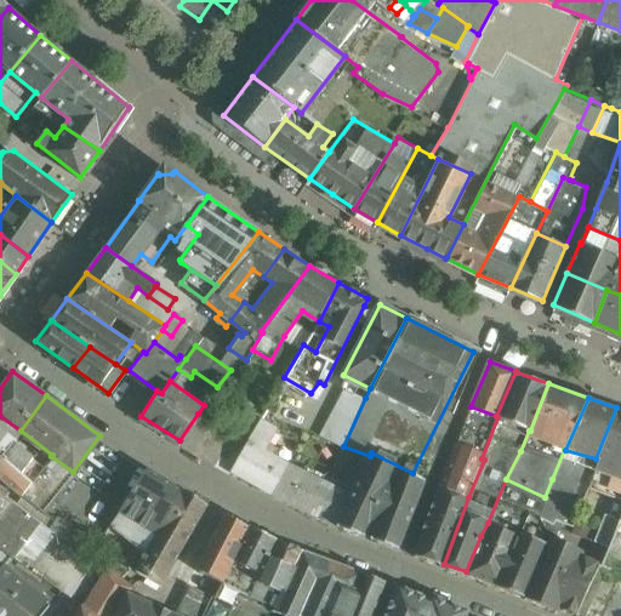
[(471,406),(456,443),(440,485),(468,497),(484,460),(482,458),(497,417),(496,416),(471,406)]
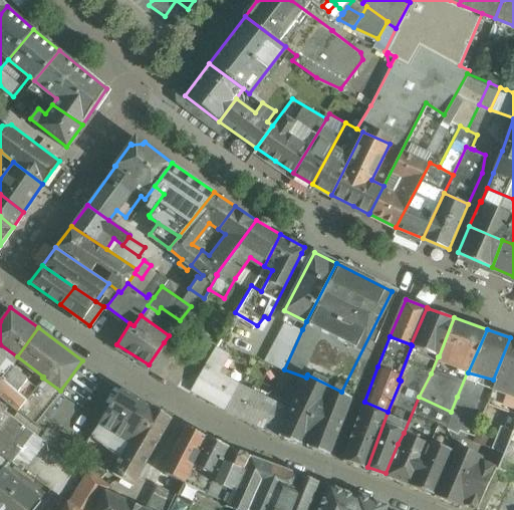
[(513,338),(510,337),(493,379),(495,380),(492,388),(493,388),(487,402),(513,412),(513,338)]
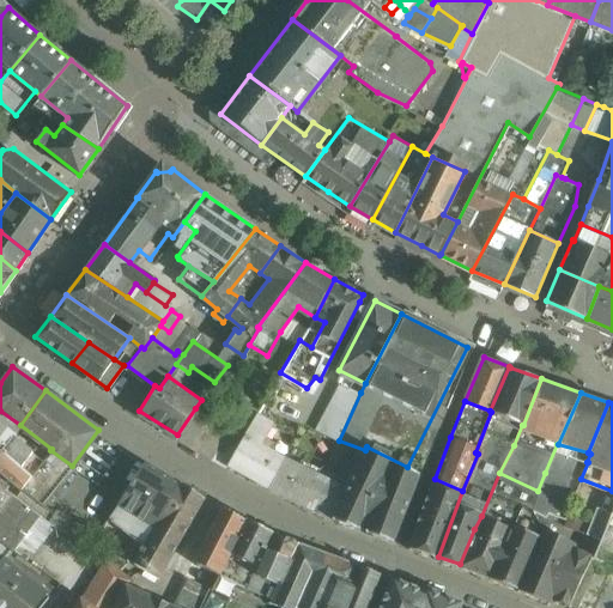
[(243,435),(195,408),(177,435),(228,463),(243,435)]
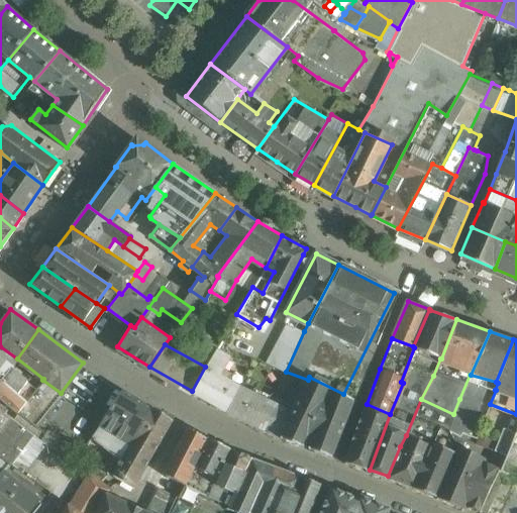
[(36,387),(11,367),(17,358),(0,346),(0,379),(25,400),(36,387)]
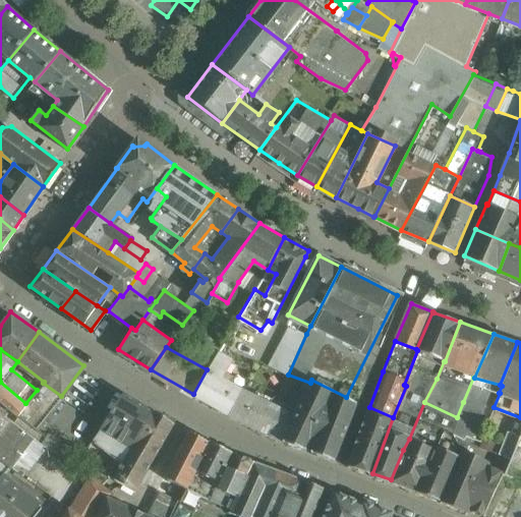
[(243,388),(223,376),(232,357),(219,350),(207,369),(193,394),(228,414),(243,388)]
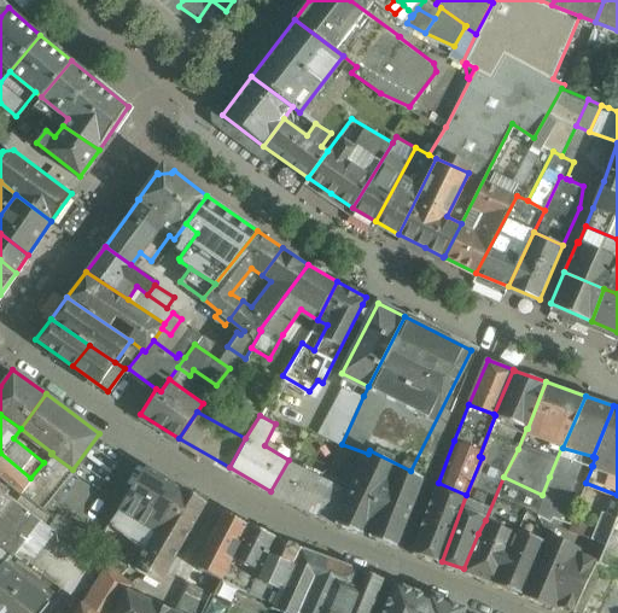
[(342,444),(325,478),(350,490),(368,454),(342,444)]
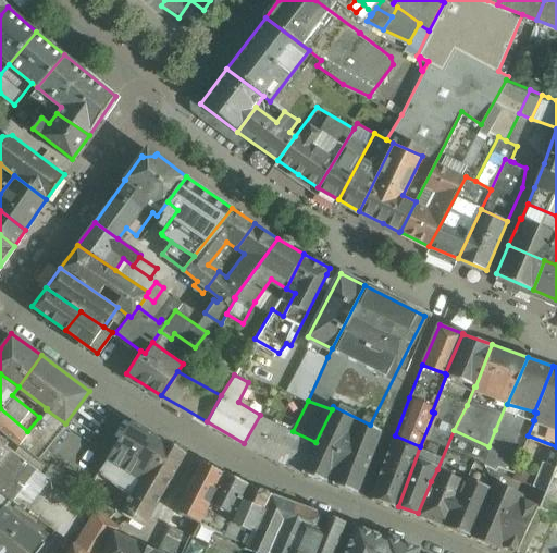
[(370,425),(333,406),(332,409),(316,442),(301,471),(357,492),(381,430),(370,425)]
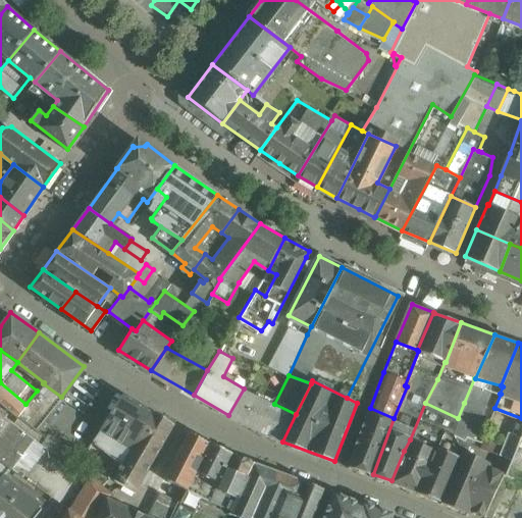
[(25,404),(0,382),(0,400),(17,414),(25,404)]
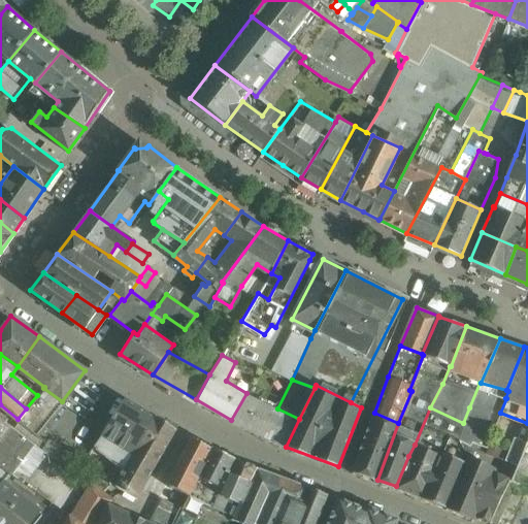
[(26,408),(18,419),(37,435),(64,402),(62,401),(43,388),(37,395),(26,408)]
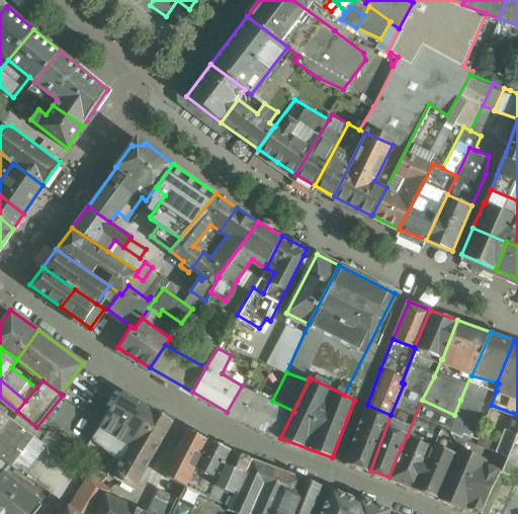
[(253,425),(267,398),(242,386),(227,412),(253,425)]
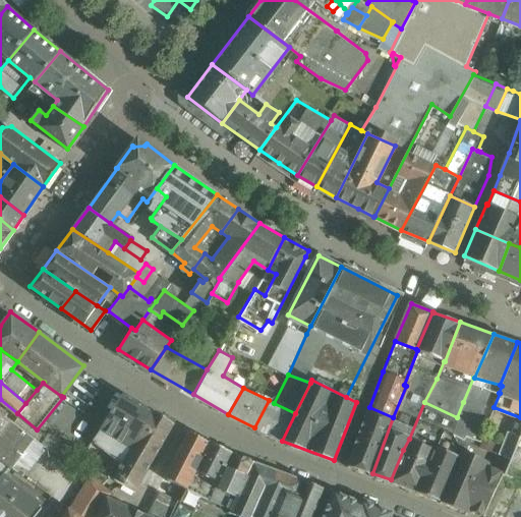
[(123,393),(93,440),(122,463),(153,410),(123,393)]
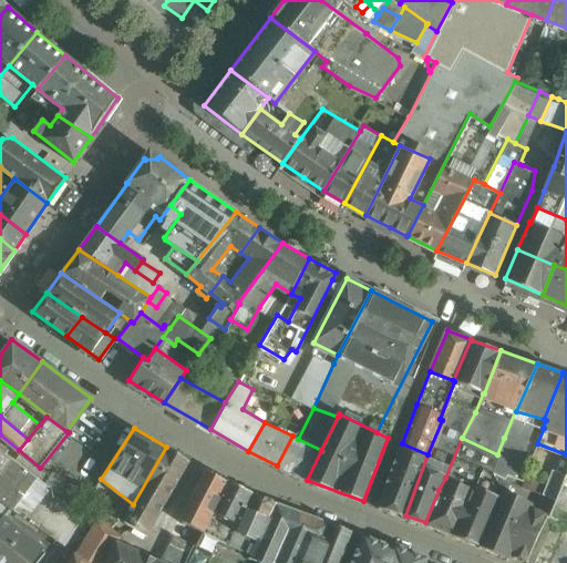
[(292,436),(277,466),(307,480),(321,450),(298,439),(292,436)]
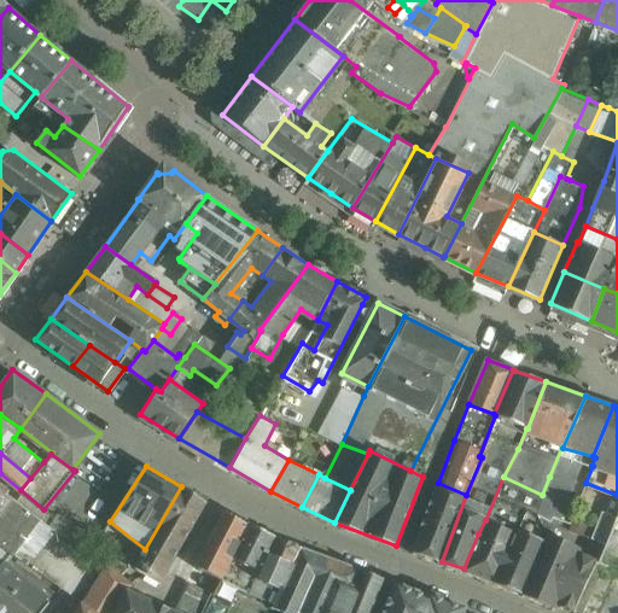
[(442,561),(466,495),(438,483),(413,550),(437,558),(437,559),(442,561)]
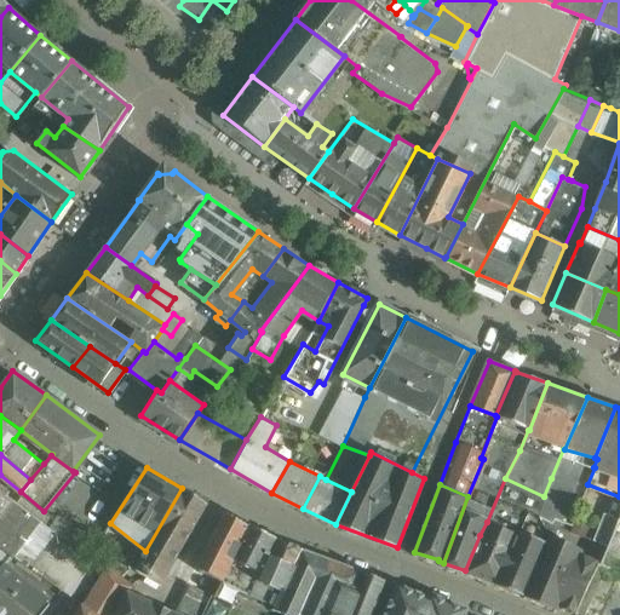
[(39,518),(0,487),(0,546),(10,555),(11,555),(39,518)]
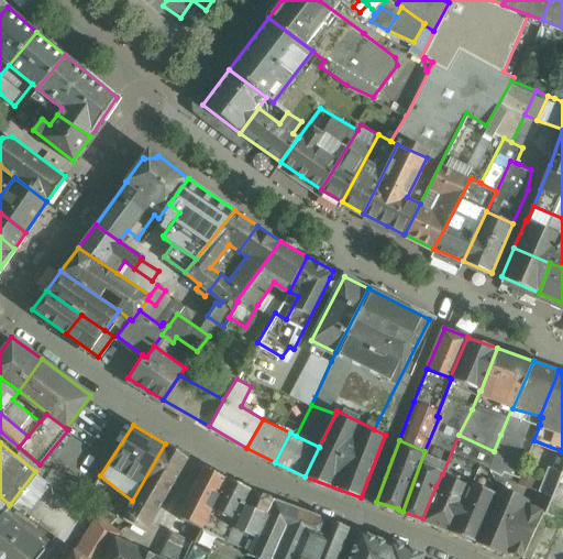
[(132,501),(123,516),(128,519),(145,529),(188,456),(166,444),(165,444),(132,501)]
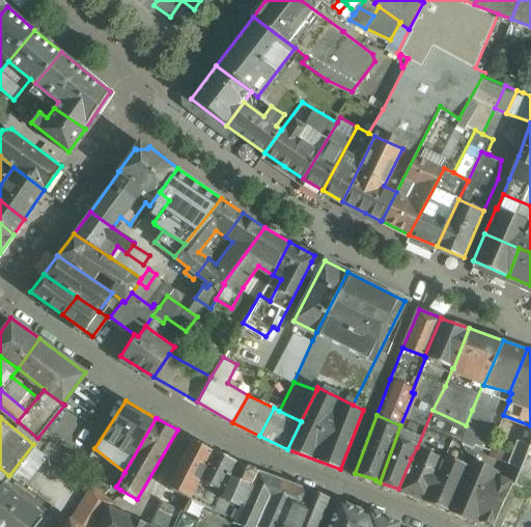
[(191,438),(179,460),(168,486),(190,497),(199,479),(200,479),(215,450),(191,438)]
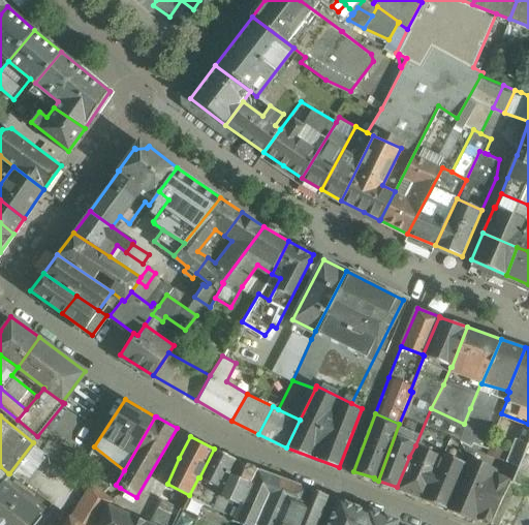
[(428,450),(415,445),(409,457),(397,487),(423,498),(441,455),(443,451),(430,444),(428,450)]
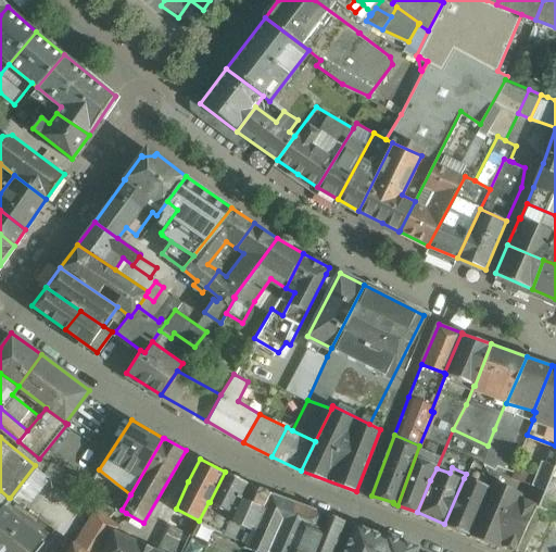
[(248,481),(225,472),(210,502),(209,502),(199,521),(223,532),(224,531),(248,481)]
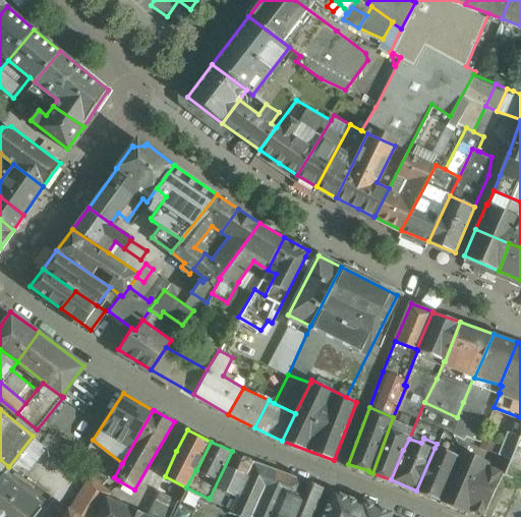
[(82,454),(69,444),(63,454),(75,463),(82,454)]
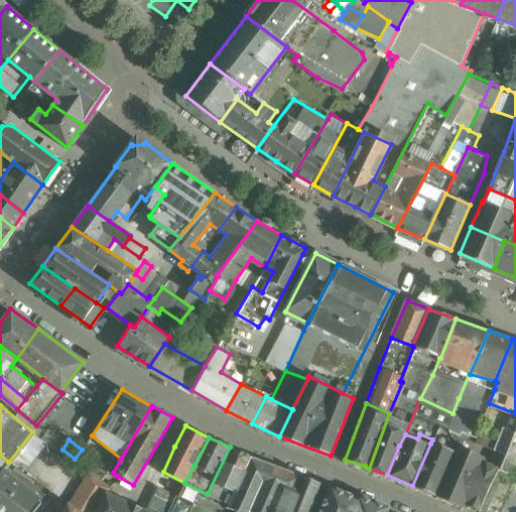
[(430,443),(412,486),(433,495),(449,457),(439,453),(441,449),(430,443)]
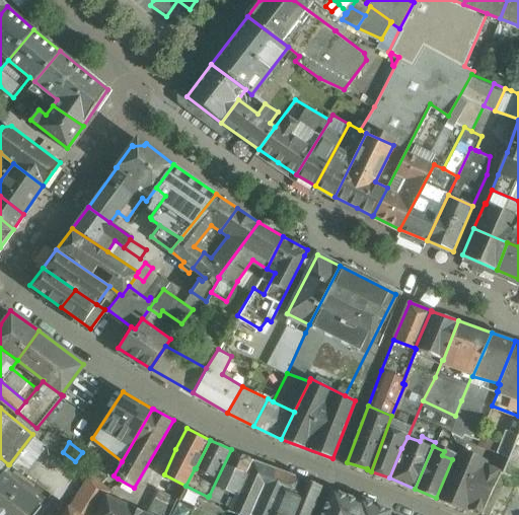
[(485,458),(459,448),(438,498),(447,502),(463,509),(464,510),(464,509),(469,507),(482,513),(501,470),(488,464),(486,459),(485,458)]
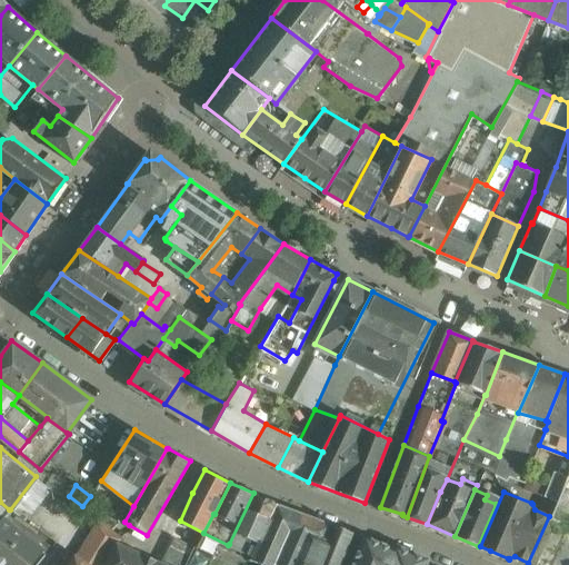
[(278,504),(253,493),(229,544),(245,551),(250,538),(259,543),(270,518),(278,504)]
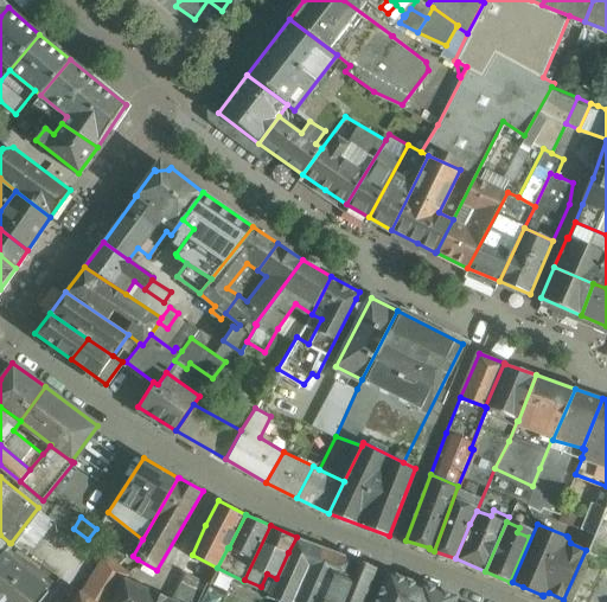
[(10,543),(0,535),(0,555),(2,552),(10,543)]
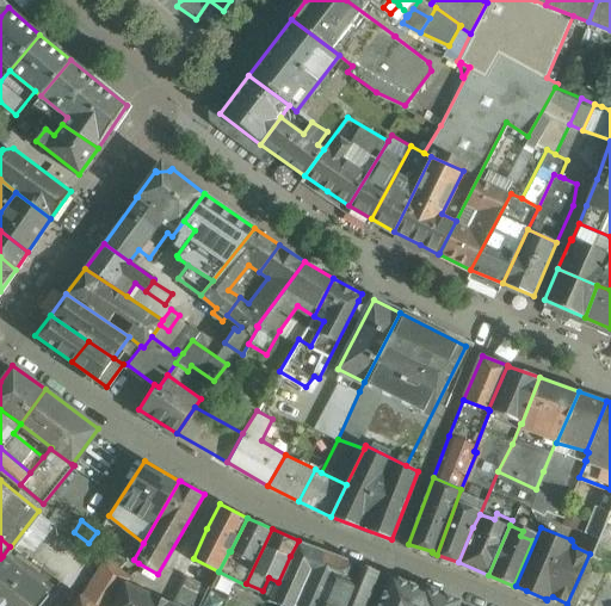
[(315,605),(337,555),(298,540),(290,556),(278,582),(276,586),(271,583),(266,593),(272,595),(270,599),(285,605),(315,605)]
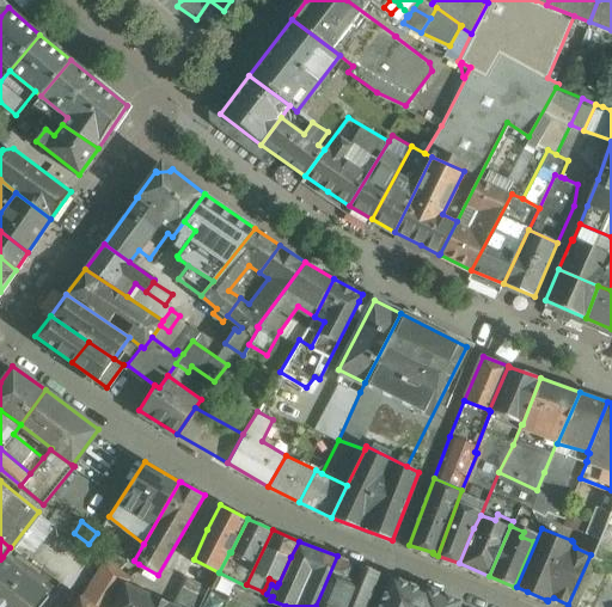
[(337,556),(316,606),(338,606),(357,563),(337,556)]
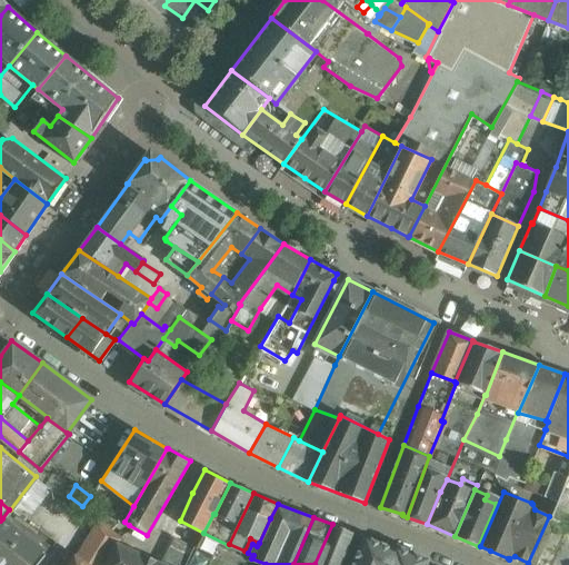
[(43,549),(22,532),(21,533),(2,518),(0,521),(0,564),(30,564),(30,559),(39,547),(42,551),(43,549)]
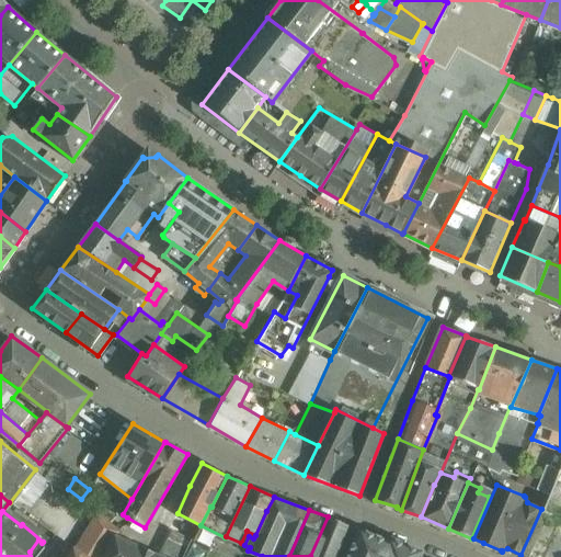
[(119,529),(96,511),(76,546),(89,556),(102,556),(115,536),(119,529)]
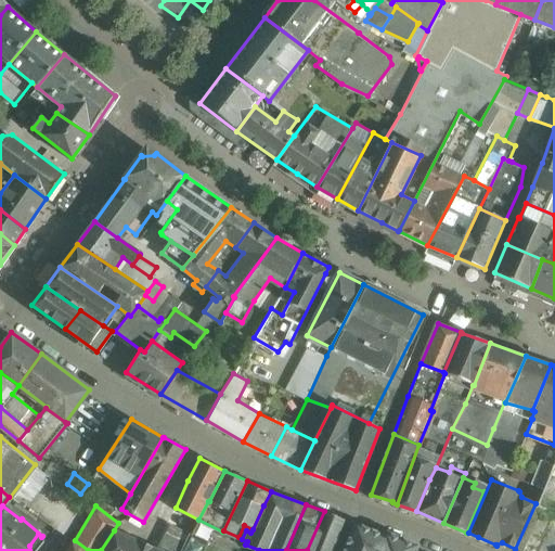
[(330,550),(344,519),(324,511),(307,550),(330,550)]
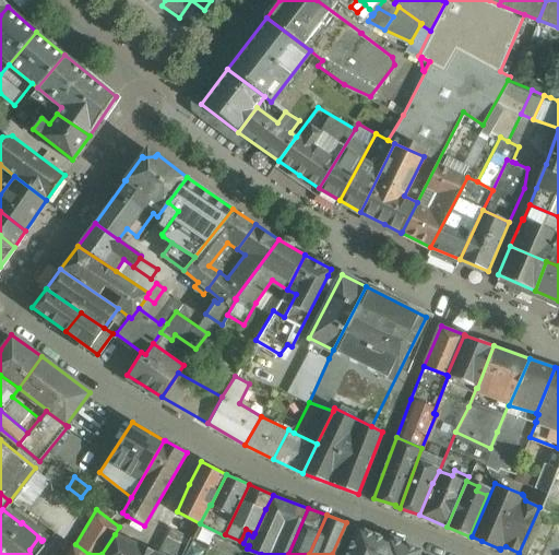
[(346,554),(381,554),(388,539),(358,527),(346,554)]
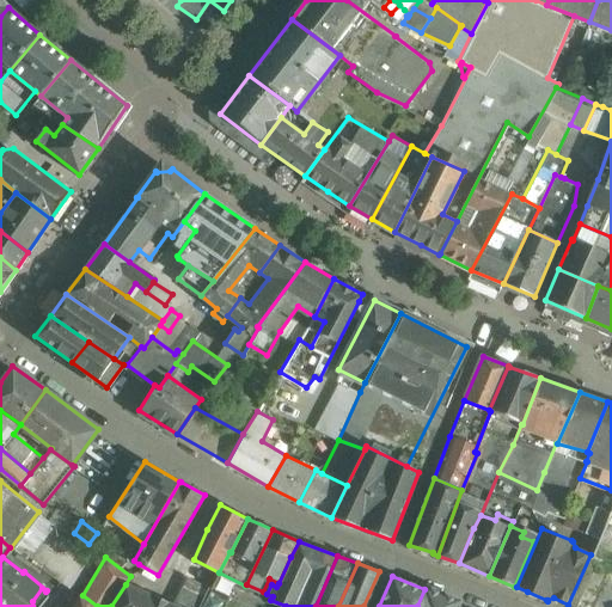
[(165,606),(167,602),(126,584),(111,606),(165,606)]
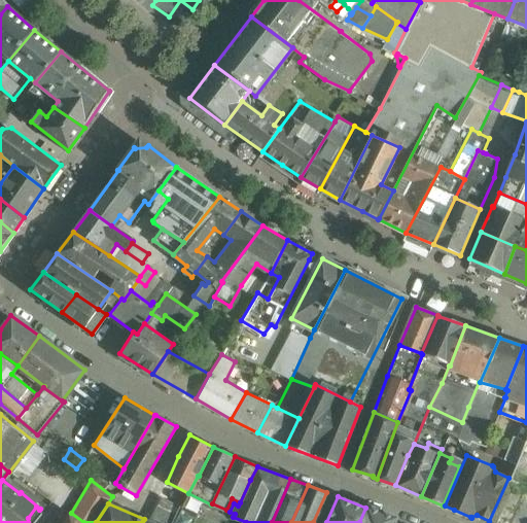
[(359,522),(392,522),(395,518),(366,506),(365,508),(359,522)]
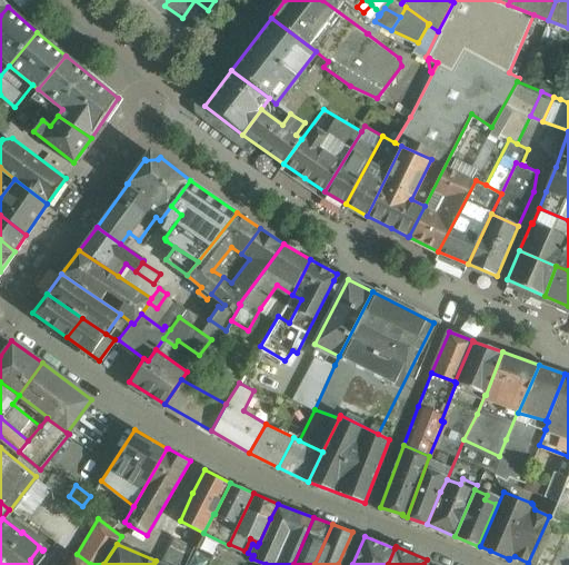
[(76,553),(67,564),(90,564),(77,554),(76,553)]
